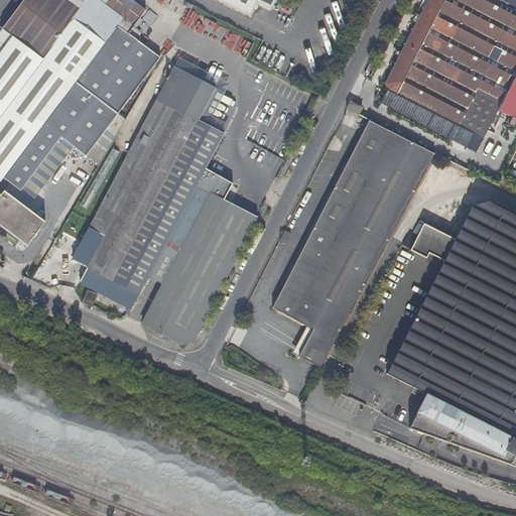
[(0,181),(3,177),(75,83),(118,113),(158,58),(127,34),(144,12),(128,0),(68,0),(69,1),(81,10),(43,60),(2,29),(0,31),(0,181)]
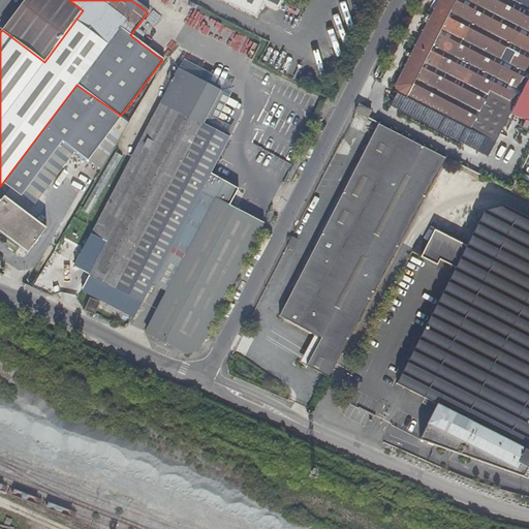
[(44,62),(83,10),(70,1),(69,0),(24,0),(2,30),(44,62)]
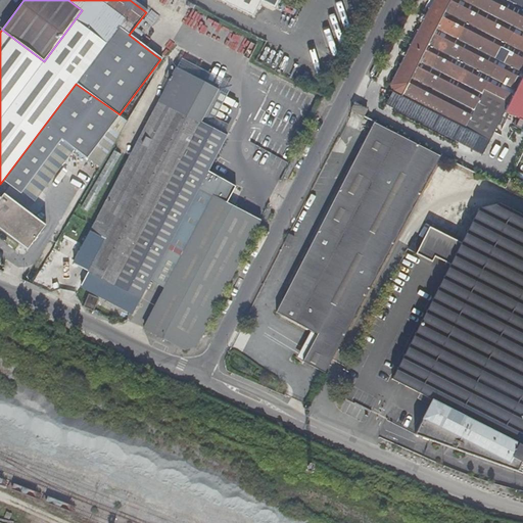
[(226,0),(254,14),(262,0),(272,0),(271,3),(276,6),(279,0),(226,0)]
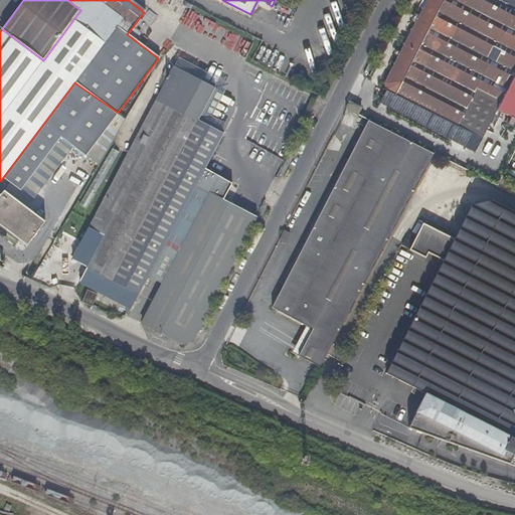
[(514,10),(513,10),(494,0),(426,0),(418,16),(422,19),(419,24),(416,23),(385,82),(387,90),(398,95),(400,90),(437,108),(435,113),(459,126),(470,132),(482,138),(507,89),(514,93),(514,10)]
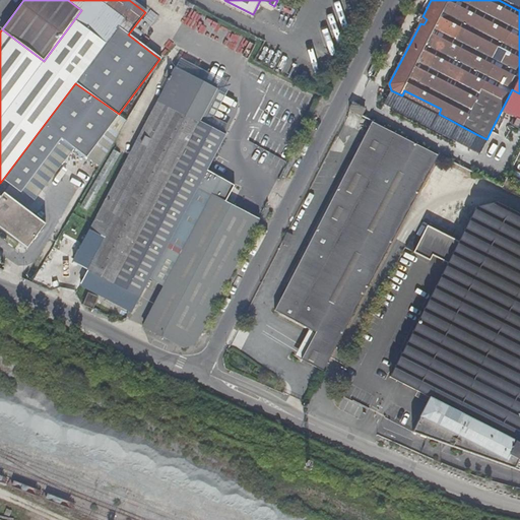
[(519,5),(519,0),(499,0),(518,10),(519,5)]
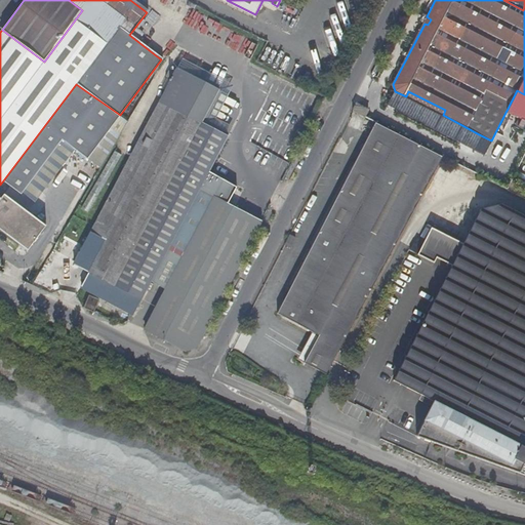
[(202,123),(227,136),(228,137),(233,127),(216,119),(233,86),(182,58),(177,68),(218,89),(202,123)]
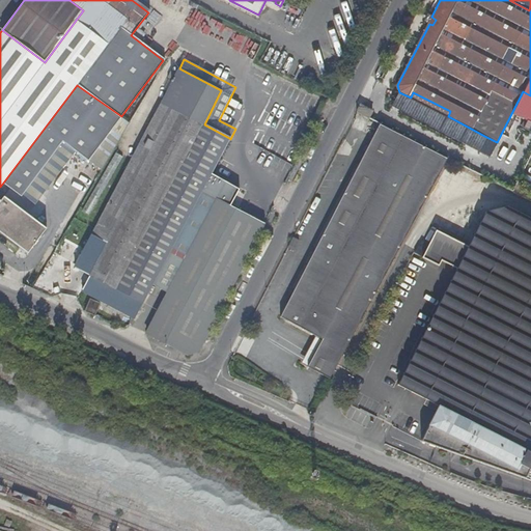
[(202,190),(229,138),(204,124),(221,90),(179,68),(173,65),(168,78),(174,81),(93,234),(108,242),(91,275),(144,303),(159,274),(169,255),(202,190)]
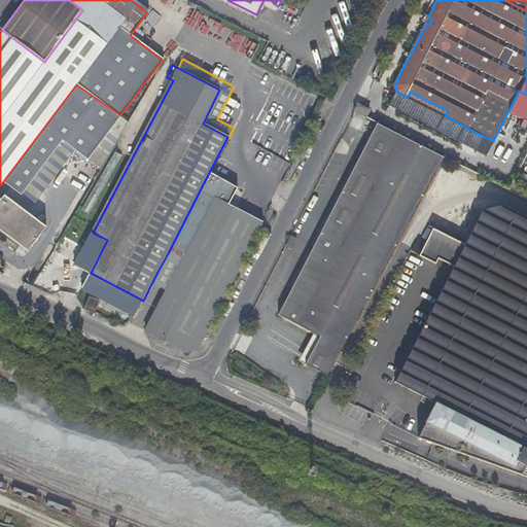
[(89,160),(90,157),(120,116),(120,115),(76,84),(3,181),(11,187),(21,195),(62,140),(89,160)]
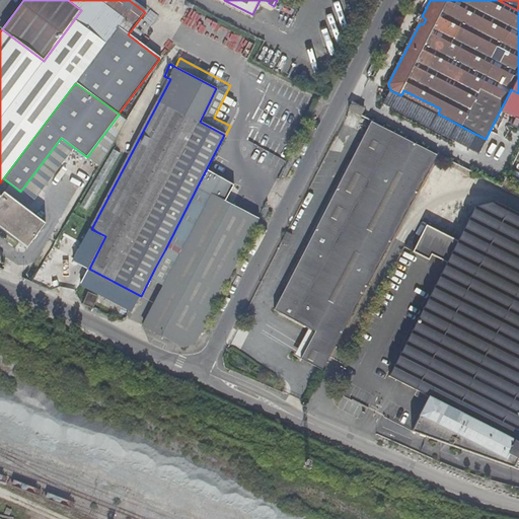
[(438,114),(440,108),(403,90),(401,95),(397,102),(434,122),(438,114)]
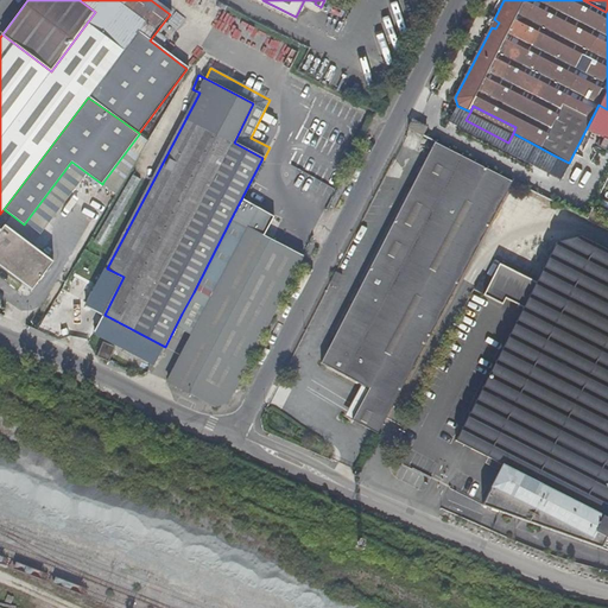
[(426,127),(413,120),(410,128),(423,135),(425,131),(426,127)]
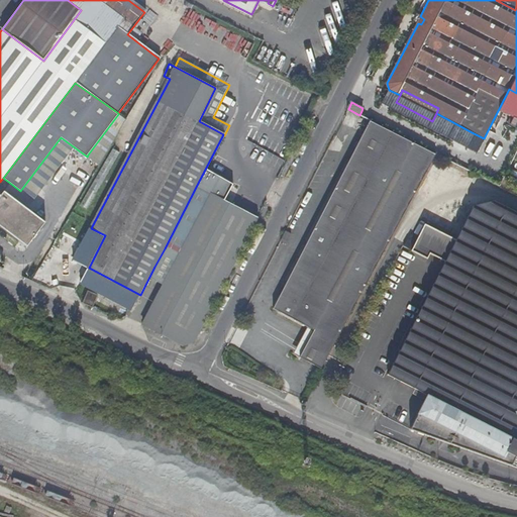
[(285,296),(278,310),(308,326),(314,329),(301,355),(322,367),(435,154),(373,122),(281,294),(285,296)]
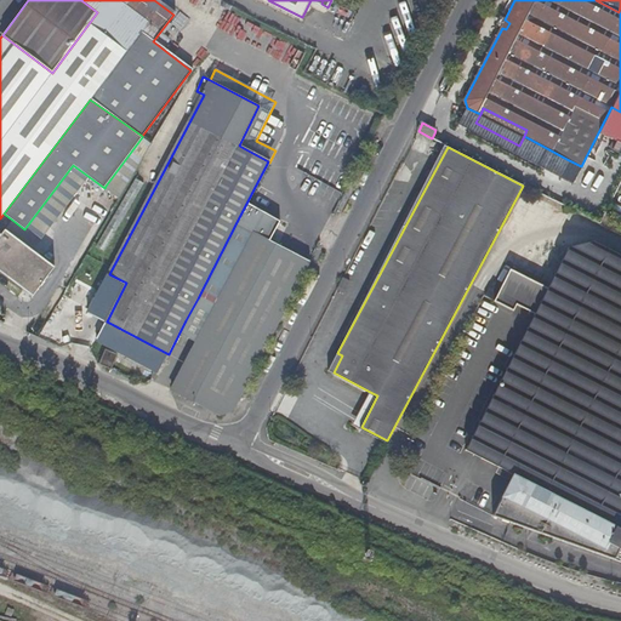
[(567,159),(553,152),(550,158),(564,165),(567,159)]
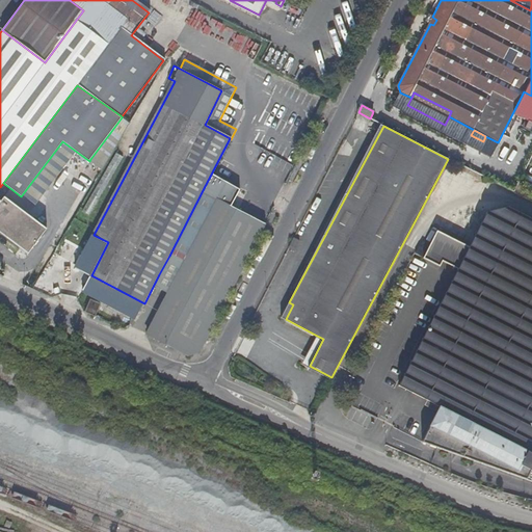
[(115,153),(82,211),(89,215),(123,157),(115,153)]
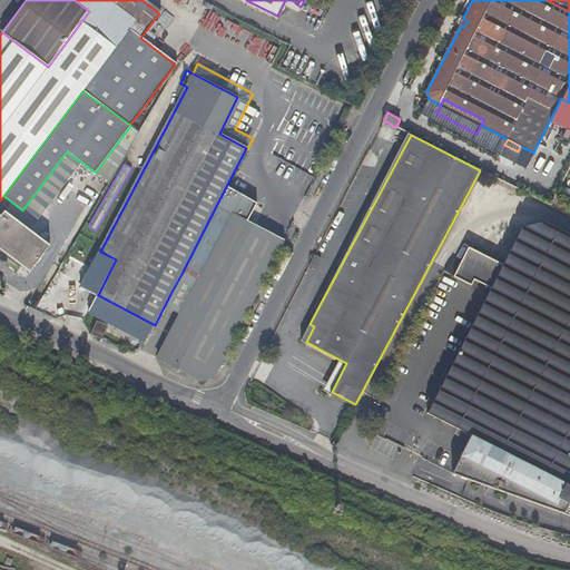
[(12,203),(3,196),(0,200),(0,215),(1,216),(6,212),(12,203)]
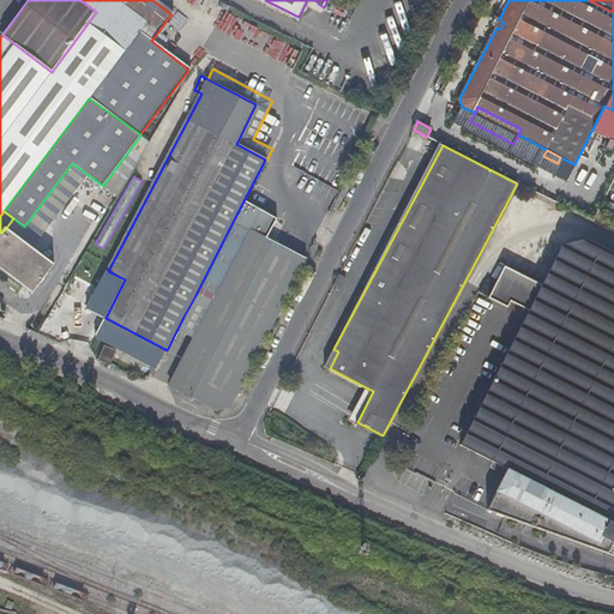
[(253,229),(234,220),(196,295),(214,304),(253,229)]
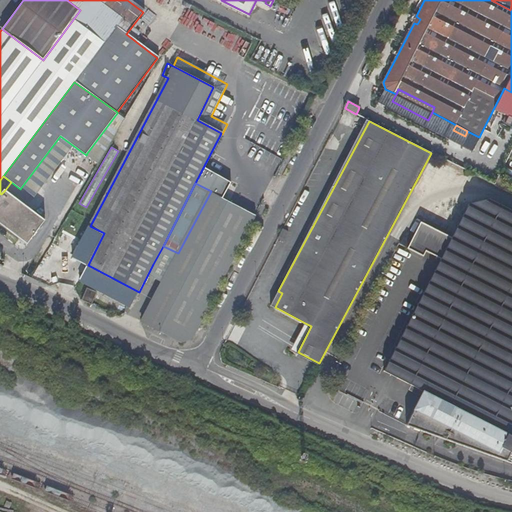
[(211,191),(228,200),(232,192),(215,183),(211,191)]
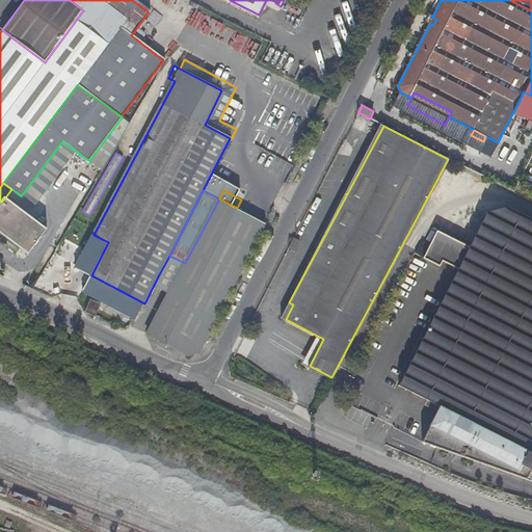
[(0,201),(0,232),(28,254),(47,230),(5,197),(1,202),(0,201)]
